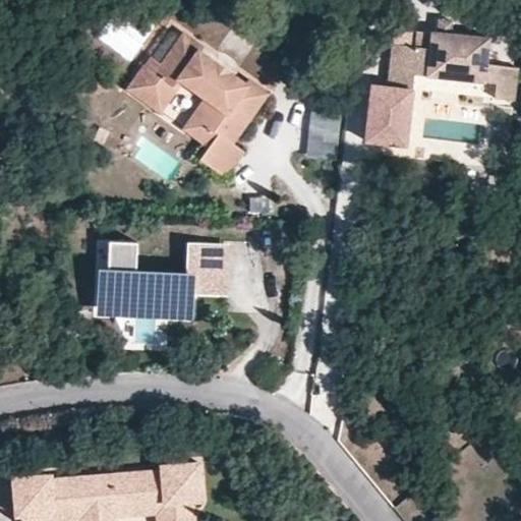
[(452,34),(453,19),(437,17),(436,32),(452,34)]
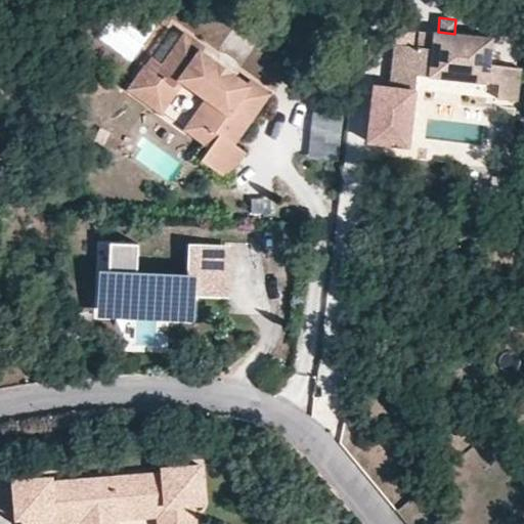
[(137,61),(146,41),(112,26),(102,46),(137,61)]
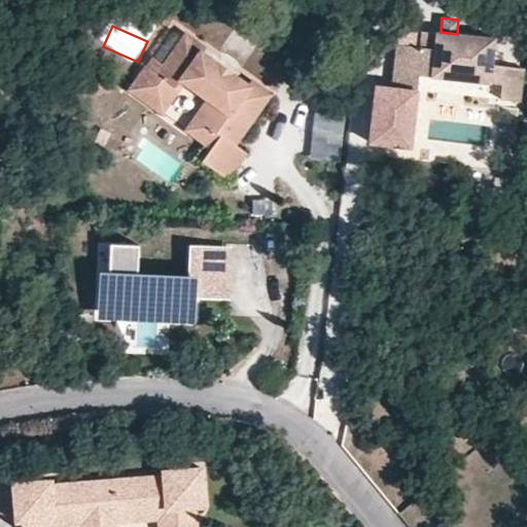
[(434,48),(436,32),(426,31),(424,47),(434,48)]
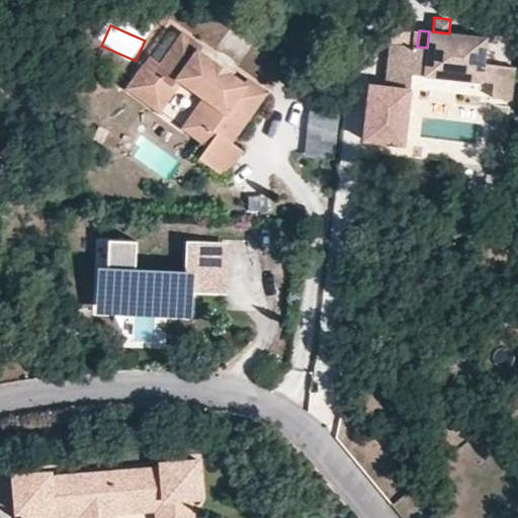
[(482,62),(486,37),(449,33),(433,31),(429,31),(427,48),(417,47),(391,44),(386,86),(410,88),(412,73),(493,82),(491,97),(510,99),(513,66),(482,62)]
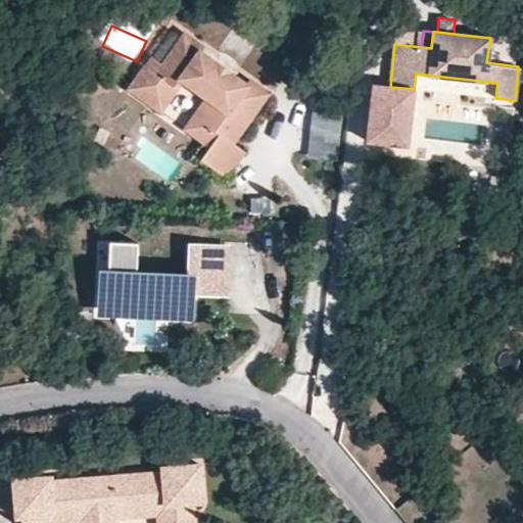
[(201,45),(184,33),(181,37),(198,49),(201,45)]
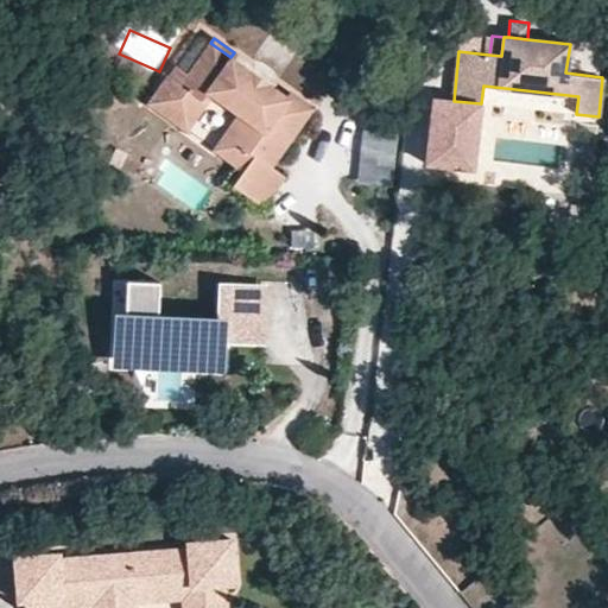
[(283,106),(226,65),(230,57),(210,43),(189,74),(179,87),(168,78),(149,103),(183,126),(207,90),(214,95),(238,112),(245,116),(229,139),(253,156),(241,172),(234,183),(264,203),(283,177),(268,168),(308,112),(287,97),(283,106)]
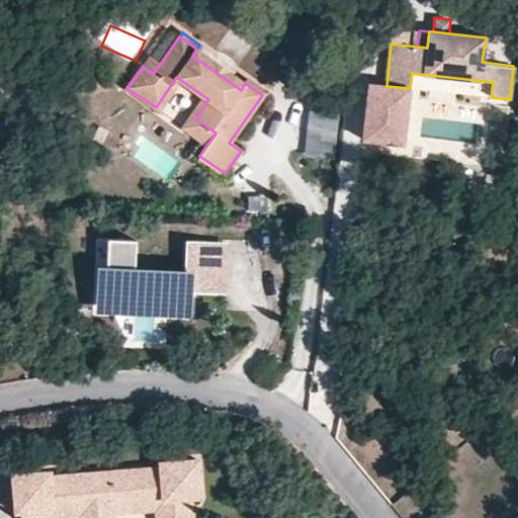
[(245,83),(196,49),(192,56),(241,90),(245,83)]
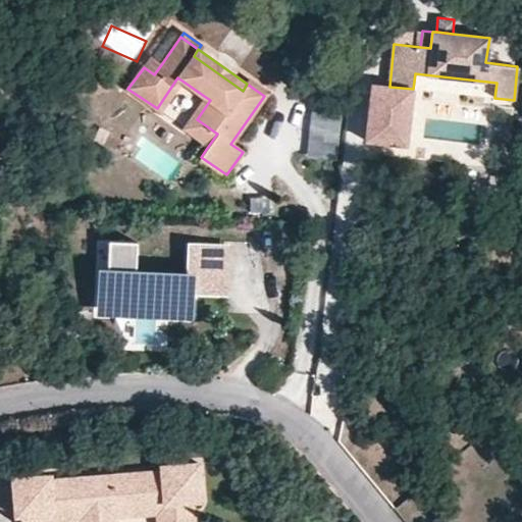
[(154,74),(162,63),(151,56),(144,67),(154,74)]
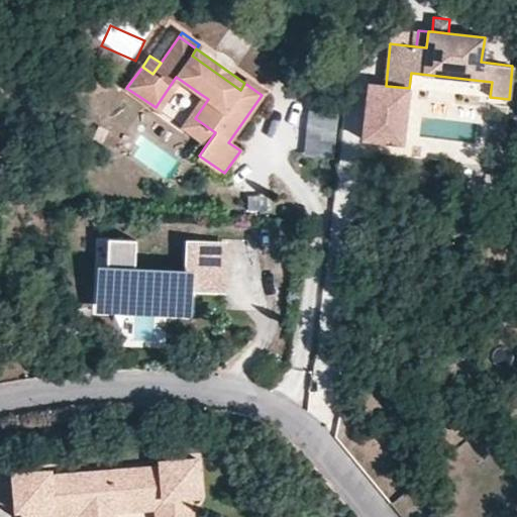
[(161,111),(182,81),(176,77),(156,107),(161,111)]
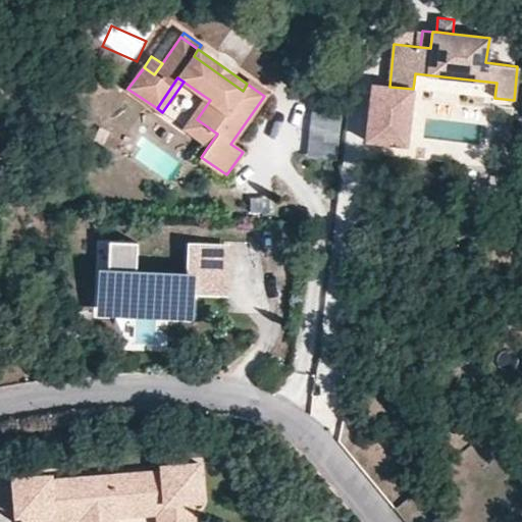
[(267,91),(250,79),(247,83),(264,95),(267,91)]
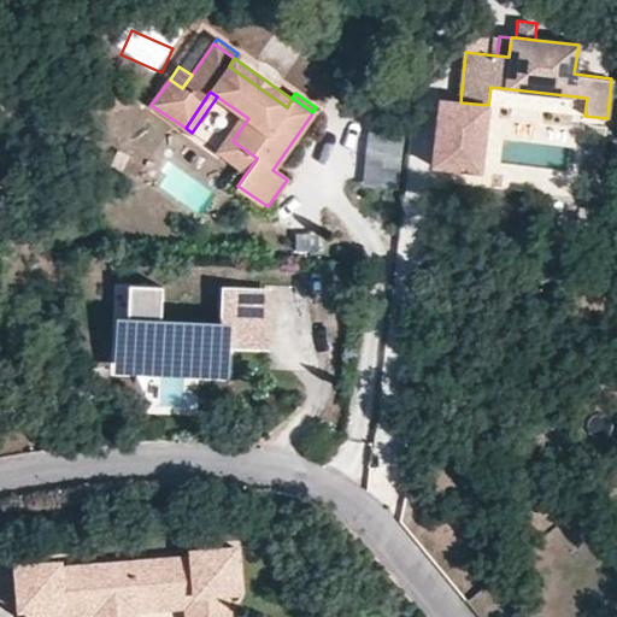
[(481,171),(488,105),(460,103),(440,100),(433,166),(481,171)]
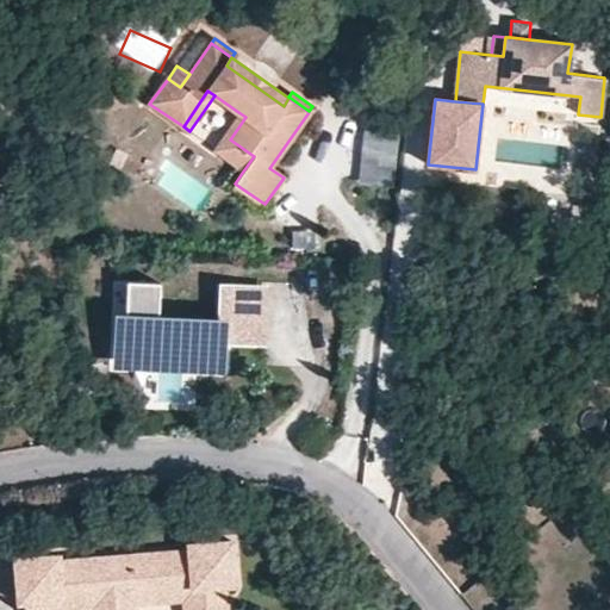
[(242,173),(254,156),(230,139),(246,117),(238,112),(211,150),(242,173)]
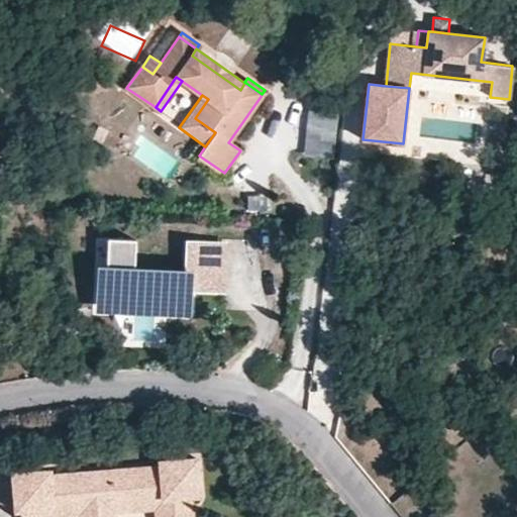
[(338,161),(340,112),(308,110),(306,160),(338,161)]
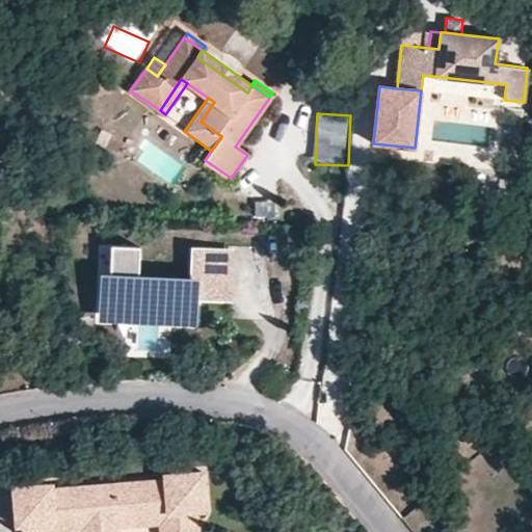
[(277,219),(277,203),(257,203),(257,219),(277,219)]
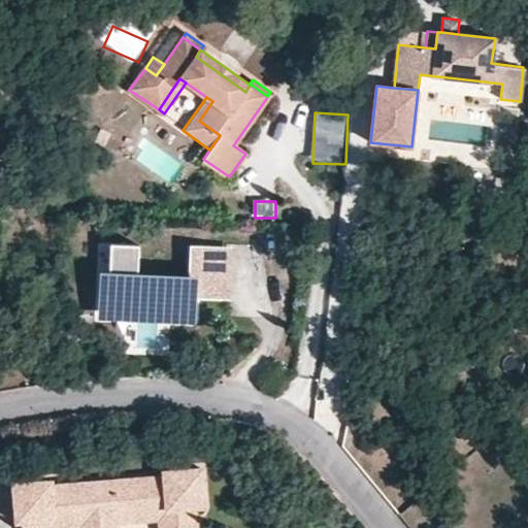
[(226,294),(228,250),(193,248),(193,276),(137,274),(138,244),(109,243),(107,303),(192,306),(192,292),(226,294)]
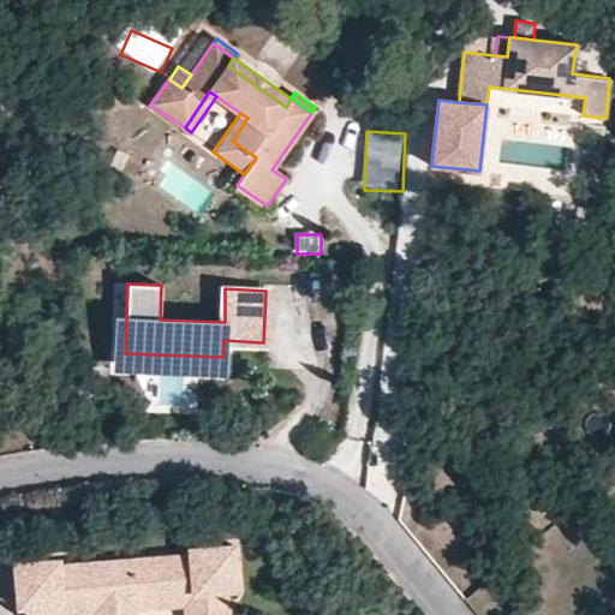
[(237,587),(233,543),(189,547),(190,553),(59,562),(59,557),(15,562),(18,607),(23,605),(24,614),(63,614),(63,602),(93,599),(94,613),(93,614),(127,614),(126,597),(192,591),(193,614),(230,614),(227,589),(237,587)]
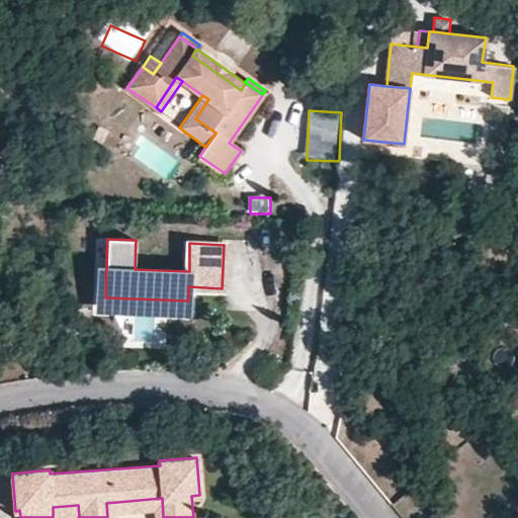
[(163,517),(162,498),(106,503),(107,517),(117,517),(117,513),(154,510),(154,517),(163,517)]
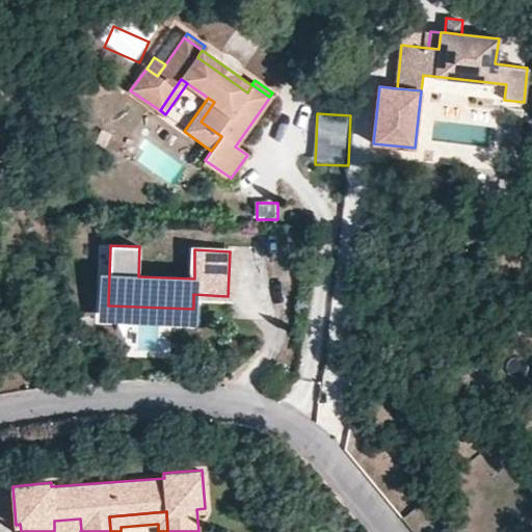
[(58,531),(81,530),(80,519),(54,521),(54,531),(58,531)]
